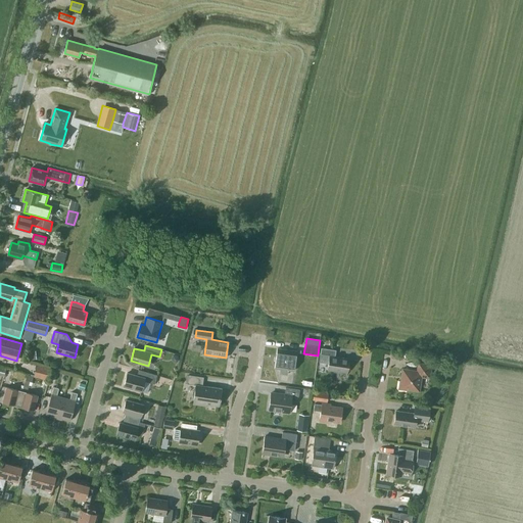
[(294,371),(296,351),(277,348),(275,368),(281,369),(280,374),(287,375),(288,370),(294,371)]
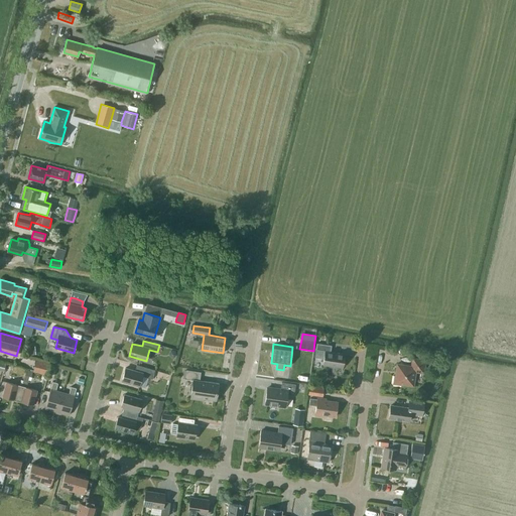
[(343,368),(345,355),(331,352),(332,346),(316,344),(314,357),(324,359),(323,365),(343,368)]
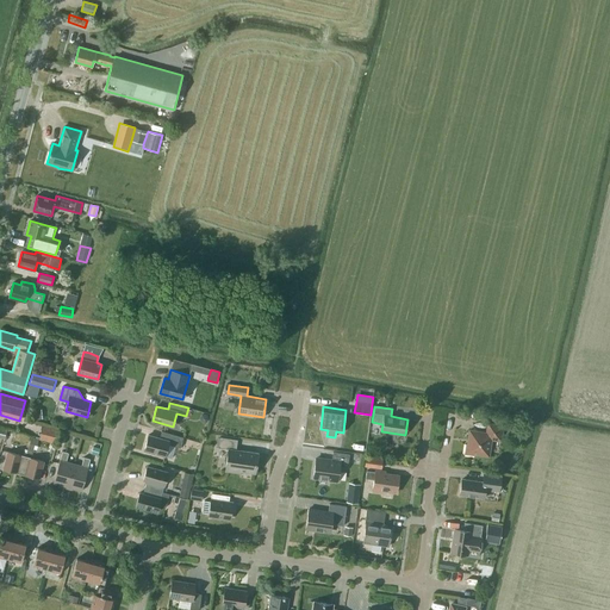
[(31,408),(32,421),(42,419),(41,409),(38,410),(37,408),(31,408)]
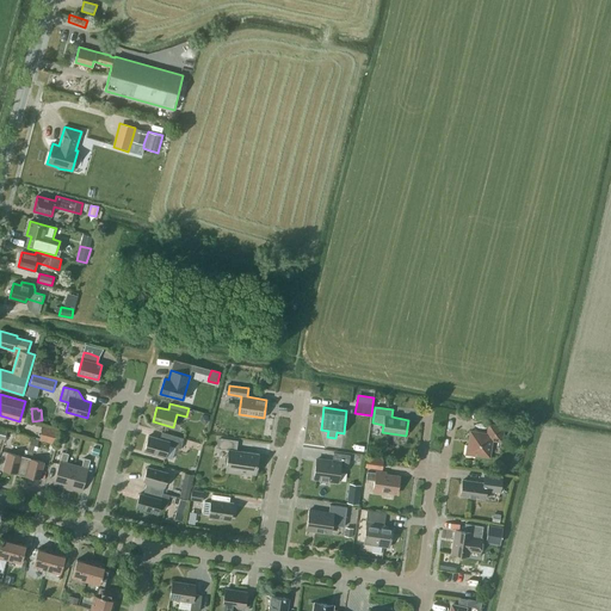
[(501,442),(504,426),(488,424),(487,433),(470,431),(468,445),(467,445),(466,455),(475,457),(475,455),(489,457),(492,440),(501,442)]
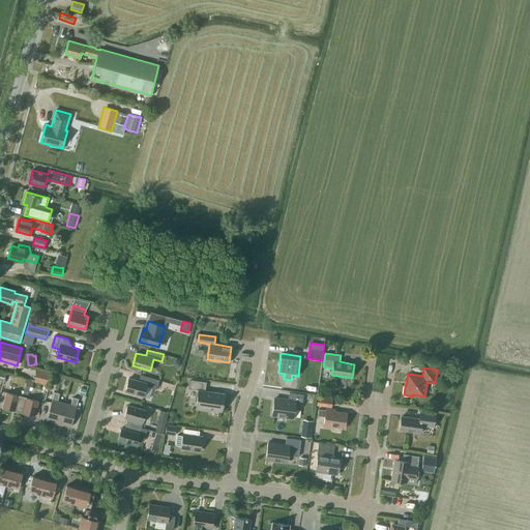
[(51,373),(36,370),(33,382),(48,385),(51,373)]
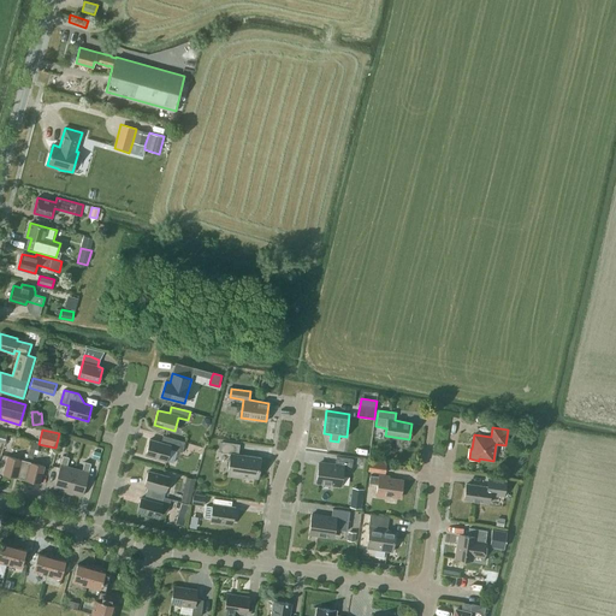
[(166,461),(170,449),(182,452),(185,442),(164,436),(161,443),(149,439),(146,455),(166,461)]
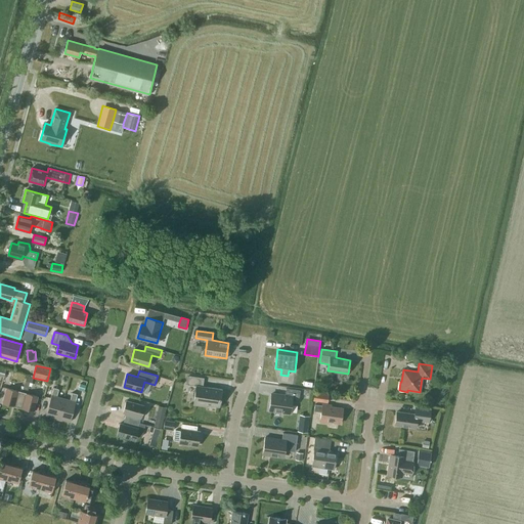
[(31,387),(33,378),(27,376),(23,389),(28,391),(29,386),(31,387)]
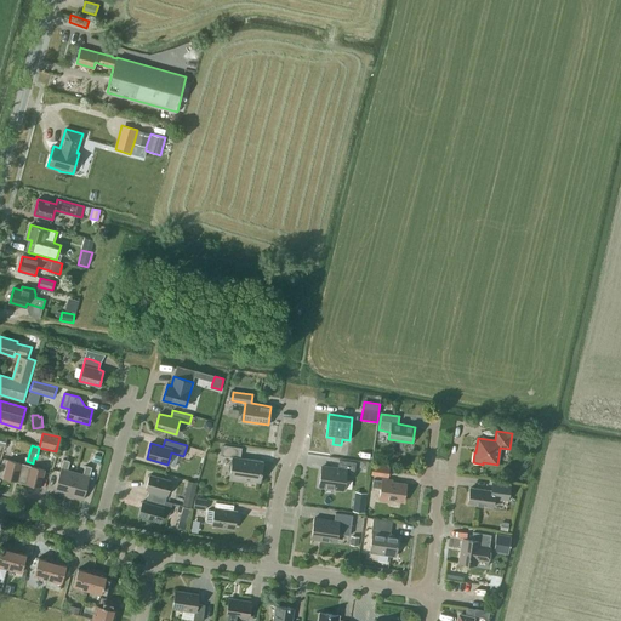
[(260,482),(263,461),(240,459),(241,449),(224,445),(223,456),(233,457),(229,480),(245,483),(245,480),(260,482)]
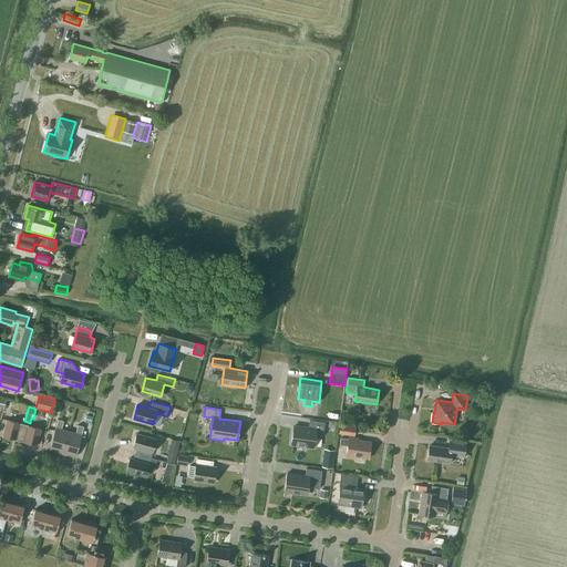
[(19,441),(24,424),(20,423),(7,420),(2,436),(16,440),(19,441)]
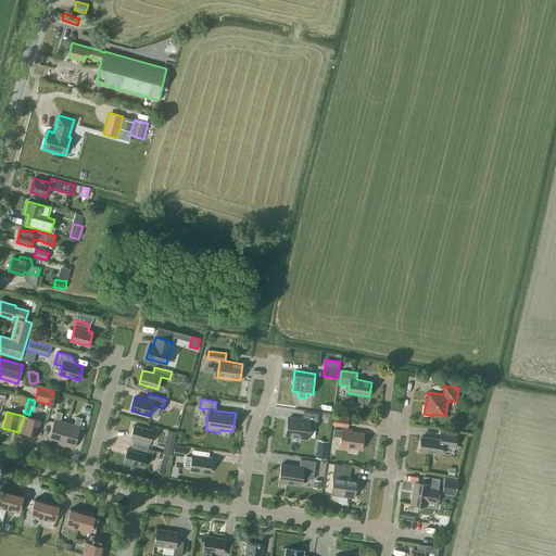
[(61,444),(67,422),(61,421),(63,413),(57,412),(54,419),(49,441),(61,444)]
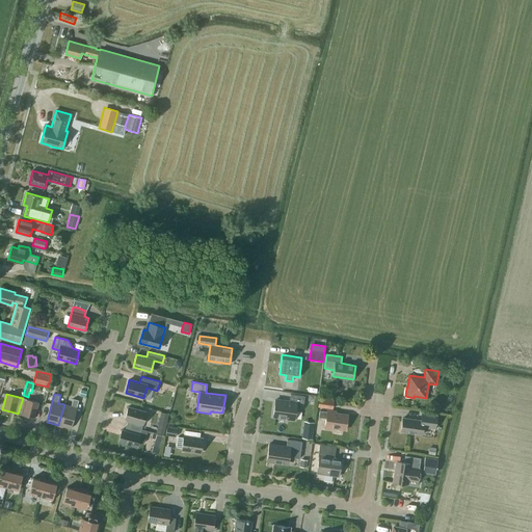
[(273,417),(294,420),(296,406),(303,407),(304,397),(290,395),(289,402),(275,400),(273,417)]
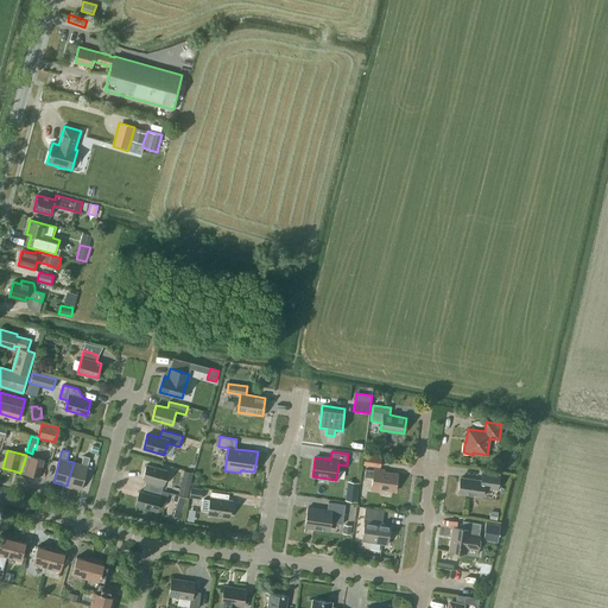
[(39,477),(44,460),(30,456),(26,455),(20,473),(25,474),(39,477)]
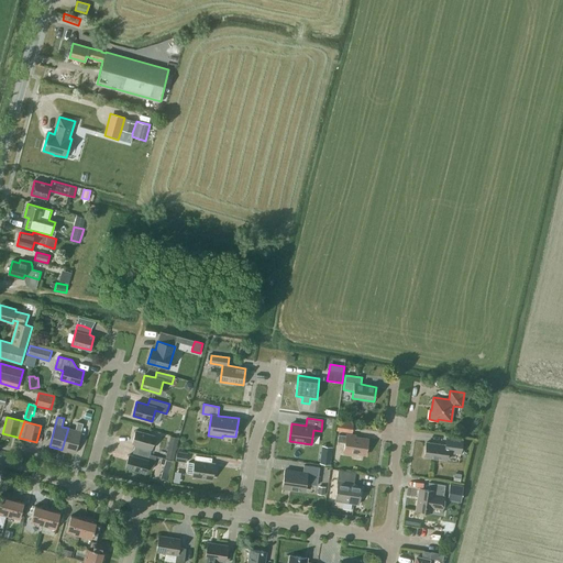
[(353,423),(338,421),(337,431),(352,433),(353,423)]
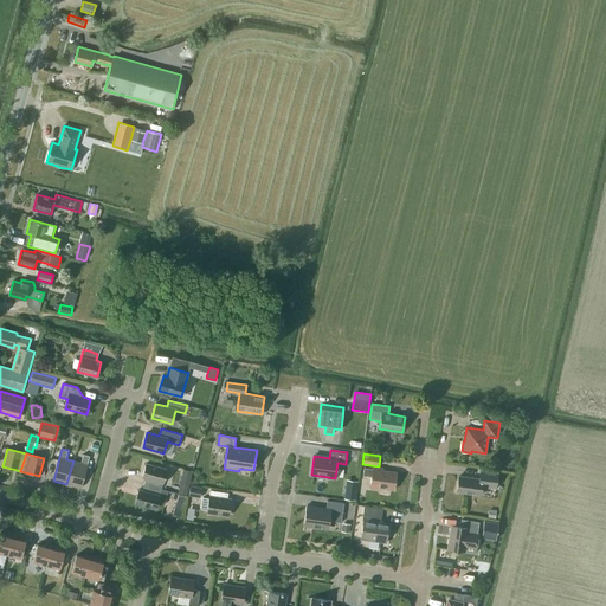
[(88,465),(90,456),(83,455),(81,463),(73,461),(66,484),(81,488),(88,465)]
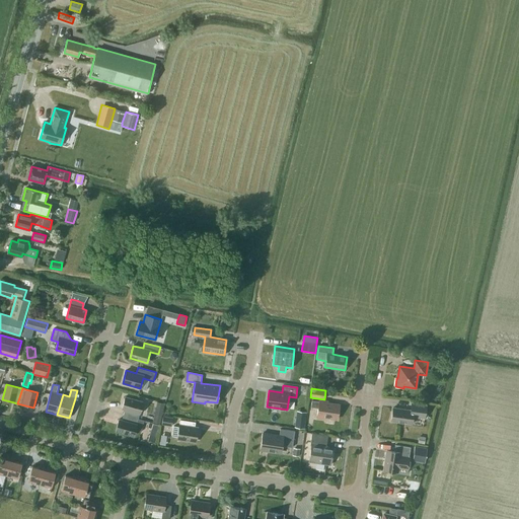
[(140,414),(143,401),(125,396),(122,409),(125,410),(124,415),(138,419),(140,414)]
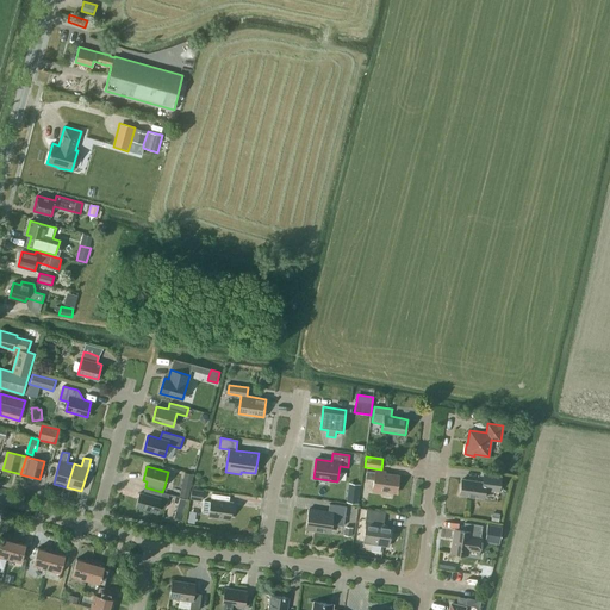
[(397,493),(399,475),(385,473),(385,472),(375,471),(375,472),(367,471),(366,479),(374,480),(372,491),(383,493),(383,491),(397,493)]
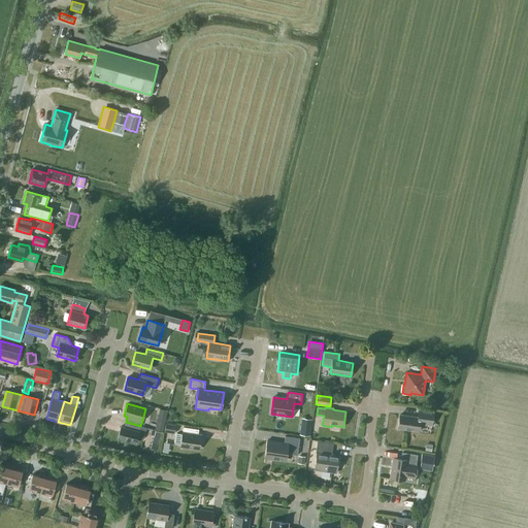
[(431,426),(433,413),(420,410),(419,418),(400,415),(398,428),(419,431),(420,424),(431,426)]
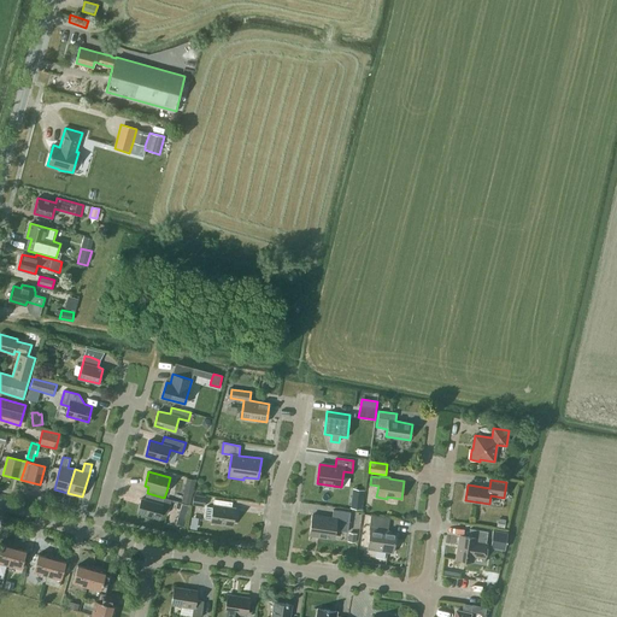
[(184,485),(183,493),(192,495),(194,487),(184,485)]
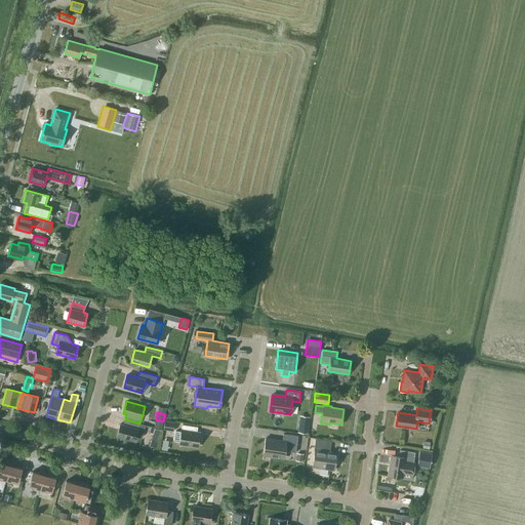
[(139,423),(125,419),(123,425),(120,423),(117,436),(135,441),(136,435),(143,437),(146,426),(139,423)]
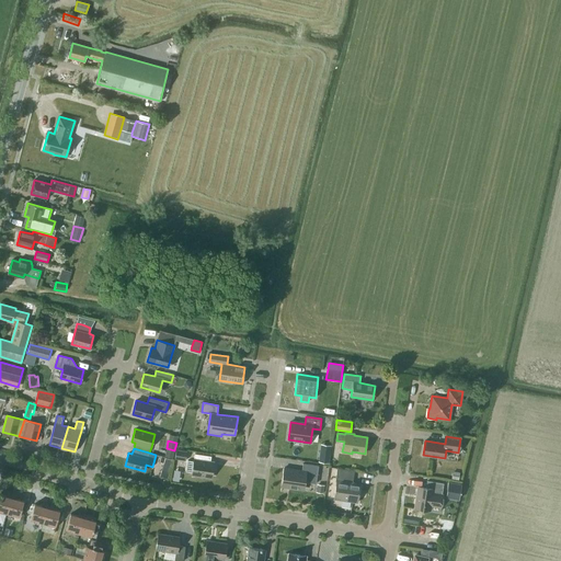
[(187,451),(176,449),(174,459),(185,460),(187,451)]
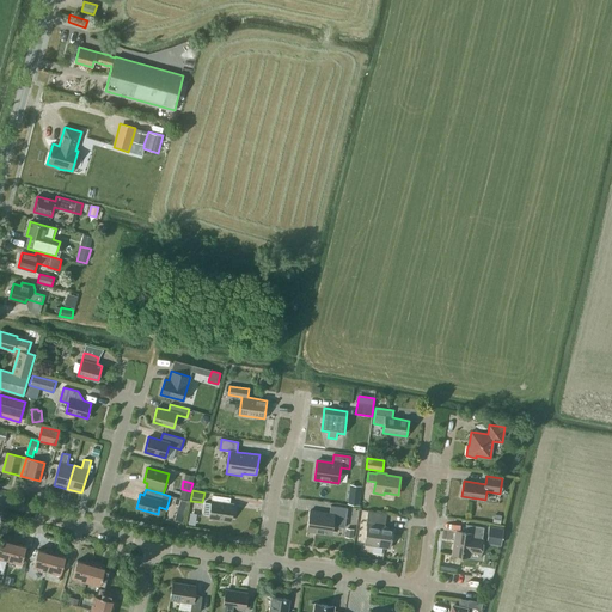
[(360,495),(348,493),(347,503),(359,505),(360,495)]
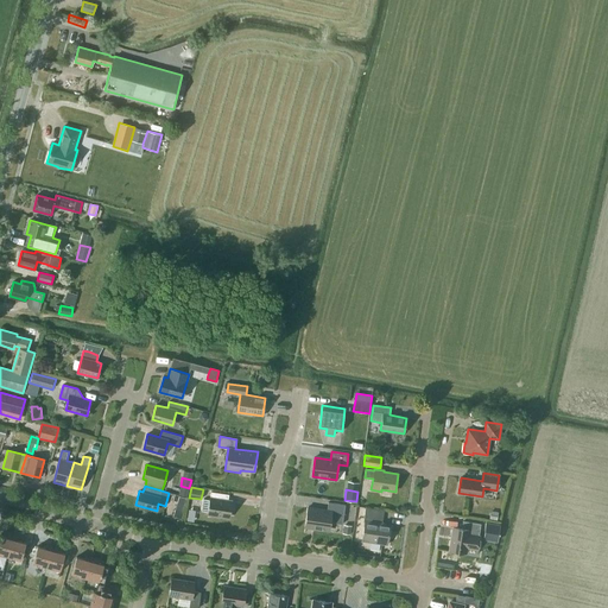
[(229,517),(232,502),(228,501),(229,494),(211,492),(210,499),(210,500),(203,499),(201,511),(208,512),(208,513),(229,517)]
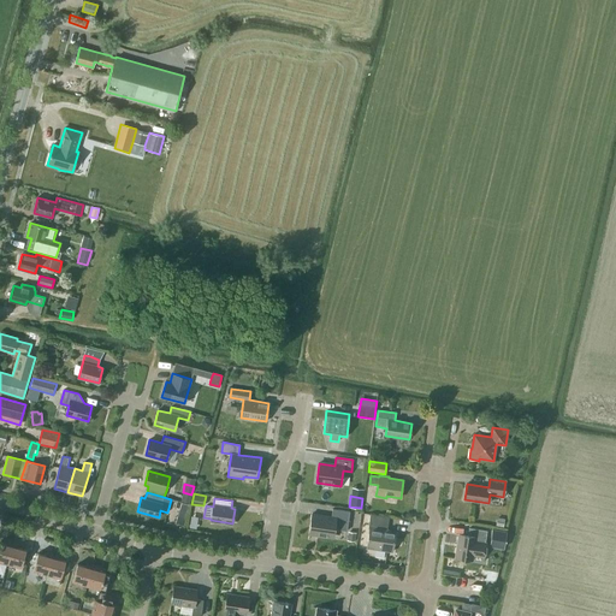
[(347,531),(350,511),(332,509),(331,517),(312,515),(308,539),(309,539),(309,534),(333,537),(335,529),(347,531)]
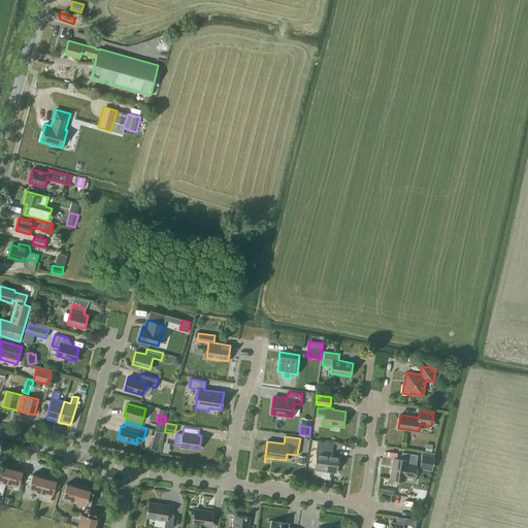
[(336,472),(338,456),(332,455),(333,443),(318,440),(316,453),(317,453),(315,469),(336,472)]
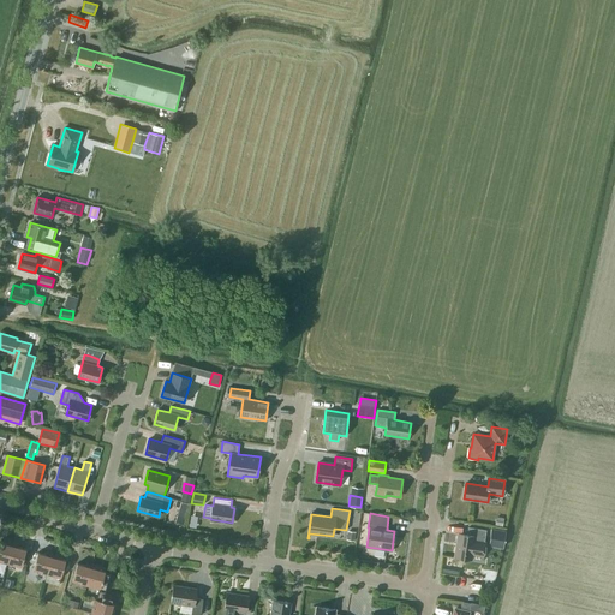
[(484,543),(487,530),(469,527),(467,535),(459,533),(455,557),(471,560),(472,554),(484,556),(485,543),(484,543)]
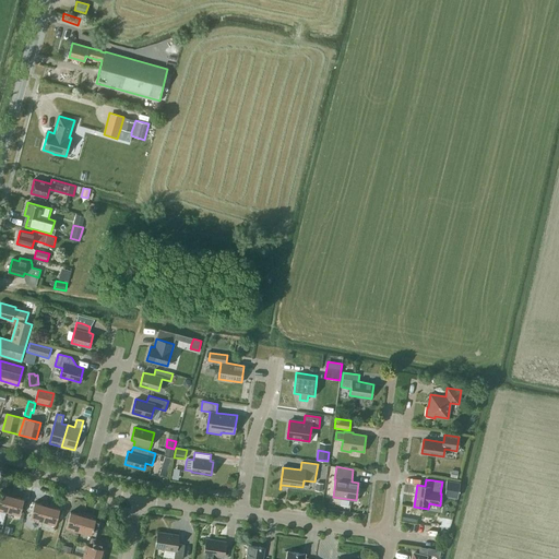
[(458,498),(460,482),(447,480),(444,496),(458,498)]
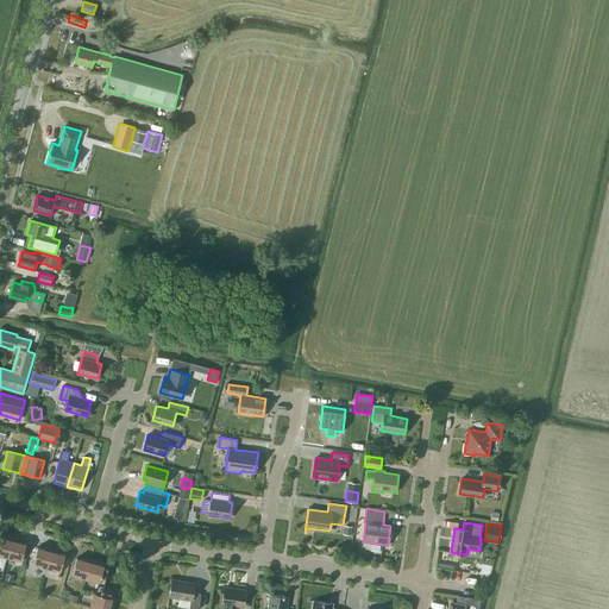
[(0,556),(7,558),(13,538),(7,535),(7,539),(0,537),(0,556)]
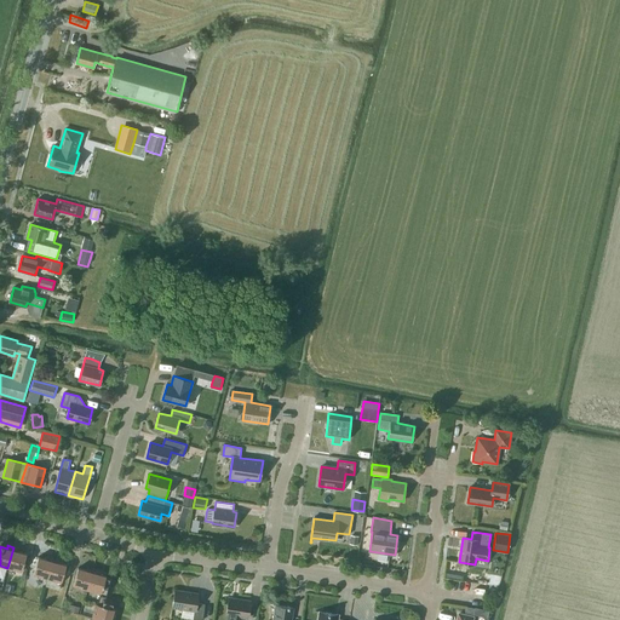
[(22,572),(27,554),(18,551),(18,549),(13,547),(7,568),(22,572)]
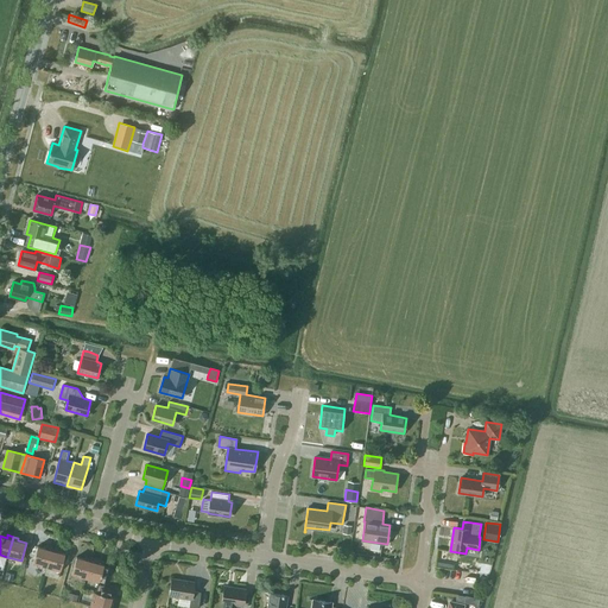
[(46,568),(52,548),(46,545),(45,549),(37,546),(30,572),(36,574),(38,565),(46,568)]
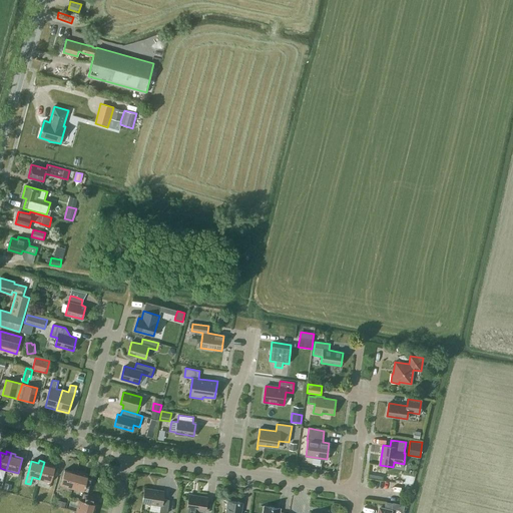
[(50,482),(55,467),(48,465),(48,463),(44,462),(39,479),(50,482)]
